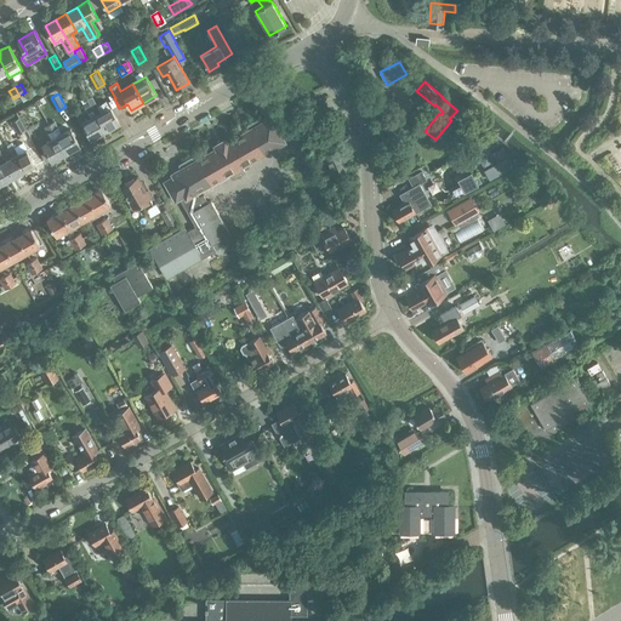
[(90,118),(83,121),(91,137),(104,130),(95,113),(89,102),(86,97),(81,100),(83,104),(87,112),(86,112),(90,118)]
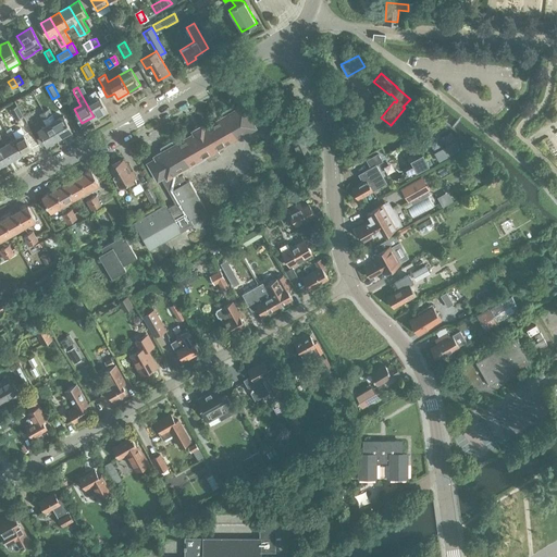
[(85,101),(94,116),(106,110),(98,96),(90,100),(84,88),(79,91),(85,101)]
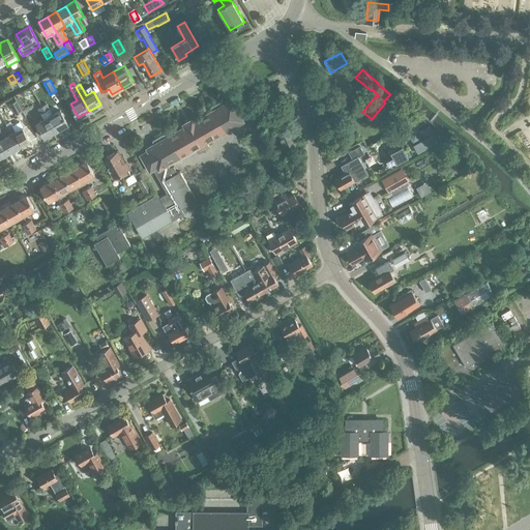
[(17,99),(9,104),(16,114),(22,111),(17,99)]
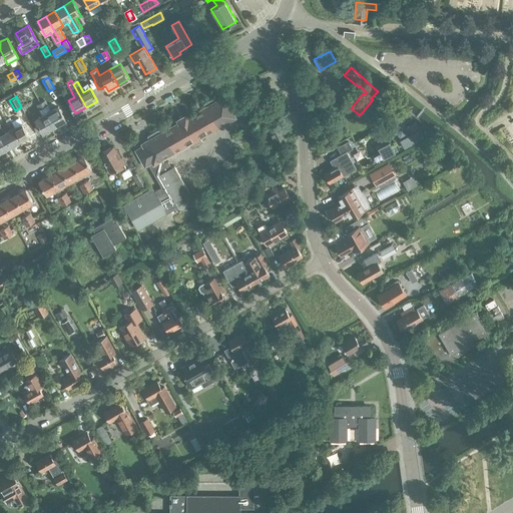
[(152,164),(162,158),(189,143),(192,147),(202,141),(199,137),(234,117),(223,97),(216,101),(214,97),(203,104),(205,107),(187,118),(185,115),(181,118),(179,118),(178,119),(179,122),(160,133),(158,129),(150,133),(147,135),(150,139),(142,143),(144,145),(140,147),(136,150),(145,165),(151,162),(152,164)]
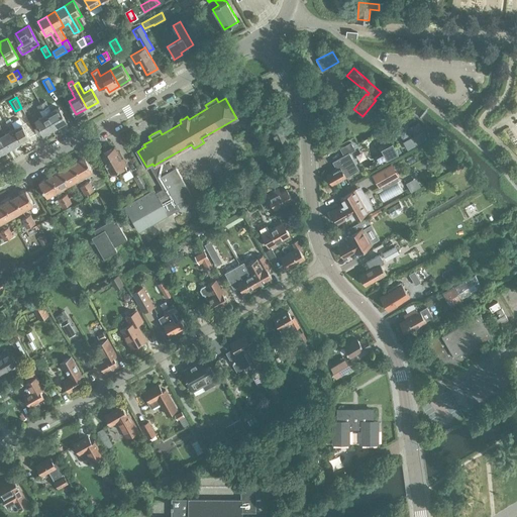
[(40,103),(55,127),(66,120),(59,107),(50,111),(44,101),(40,103)]
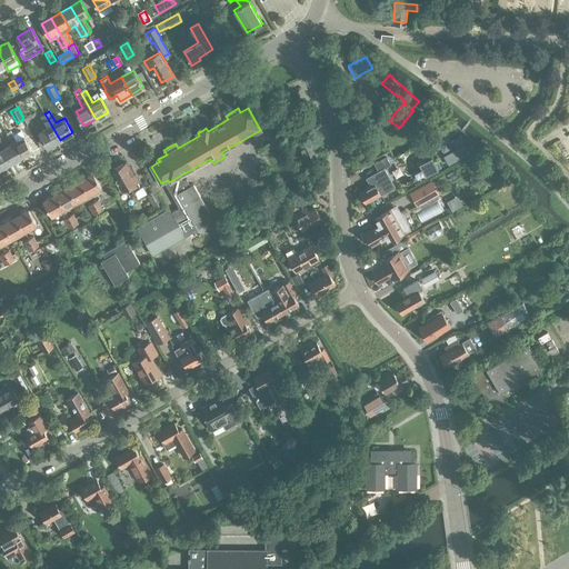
[(51,126),(40,132),(48,147),(60,140),(45,113),(40,116),(43,122),(48,120),(51,126)]
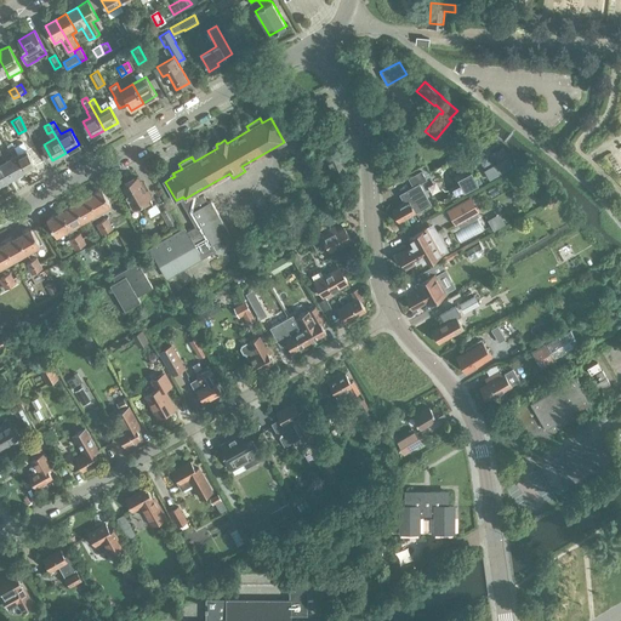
[(13,155),(22,172),(35,165),(27,148),(23,142),(15,147),(11,142),(7,144),(13,155)]
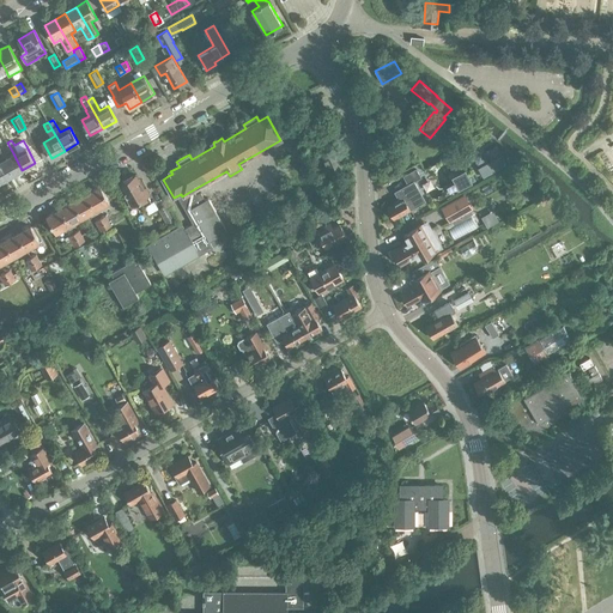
[(492,159),(478,168),(484,177),(507,164),(497,146),(496,145),(486,151),(492,159)]
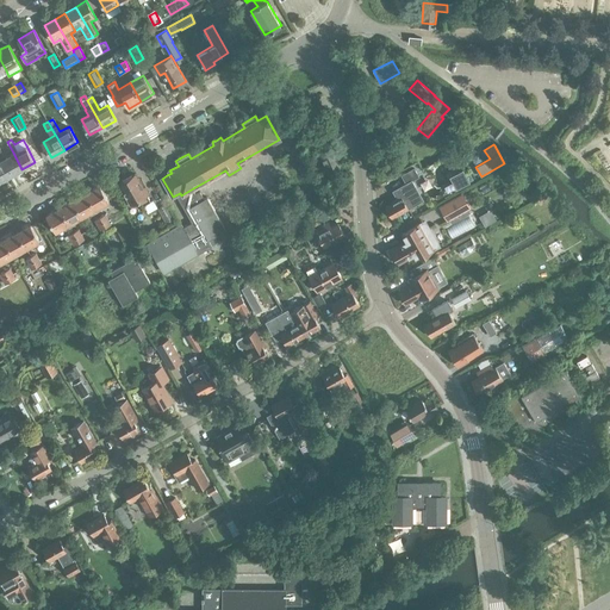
[(0,159),(0,160),(10,176),(22,169),(13,153),(5,157),(2,154),(5,153),(1,145),(0,145),(0,159)]
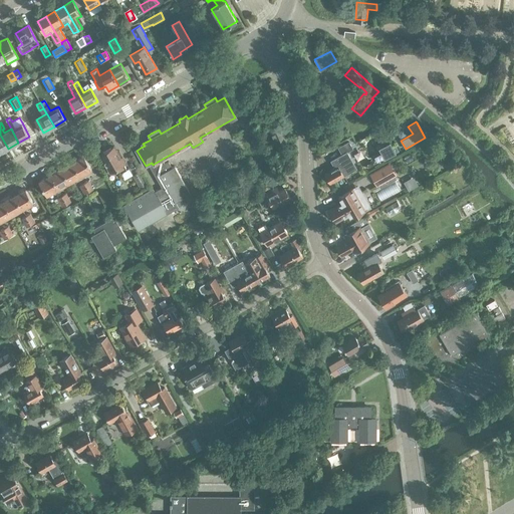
[(390,124),(384,127),(388,133),(393,130),(390,124)]
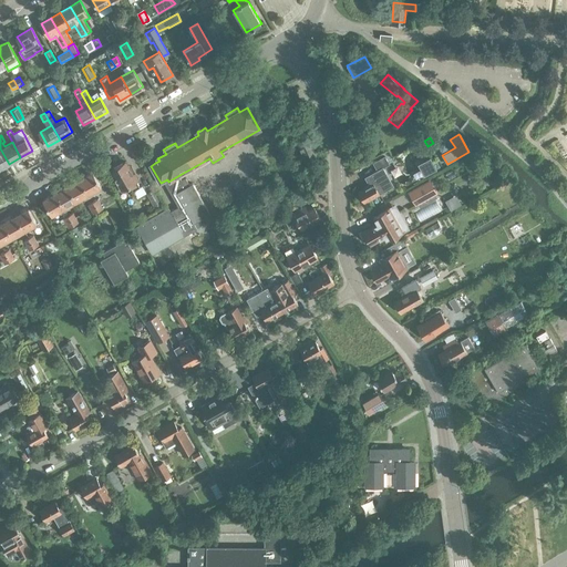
[(431,158),(425,161),(432,172),(436,169),(431,158)]
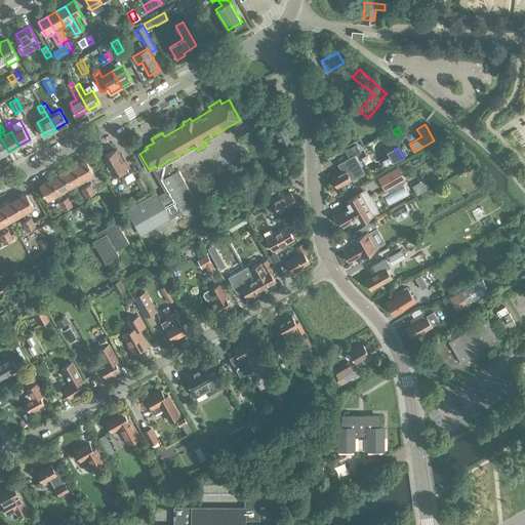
[(104,157),(114,175),(120,171),(123,175),(129,172),(127,167),(128,167),(125,162),(123,163),(116,151),(104,157)]
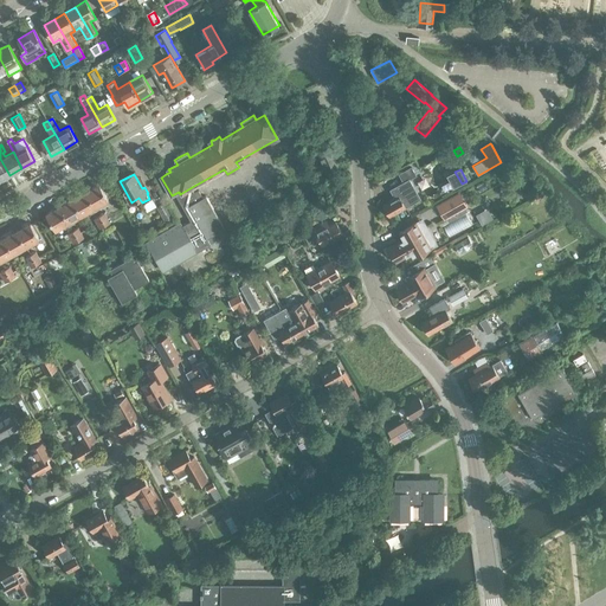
[(532,178),(520,185),(528,198),(540,192),(532,178)]
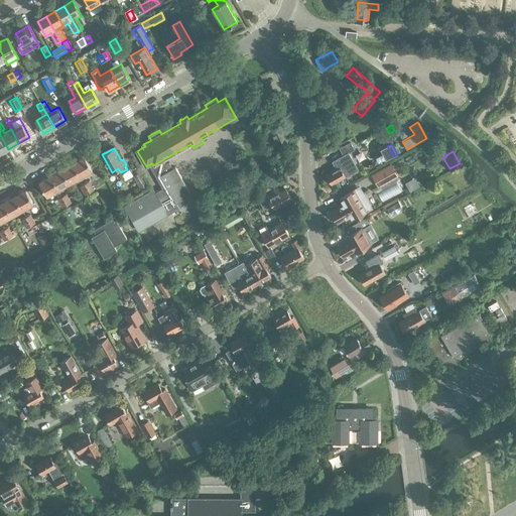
[(85,156),(73,162),(81,176),(93,170),(85,156)]
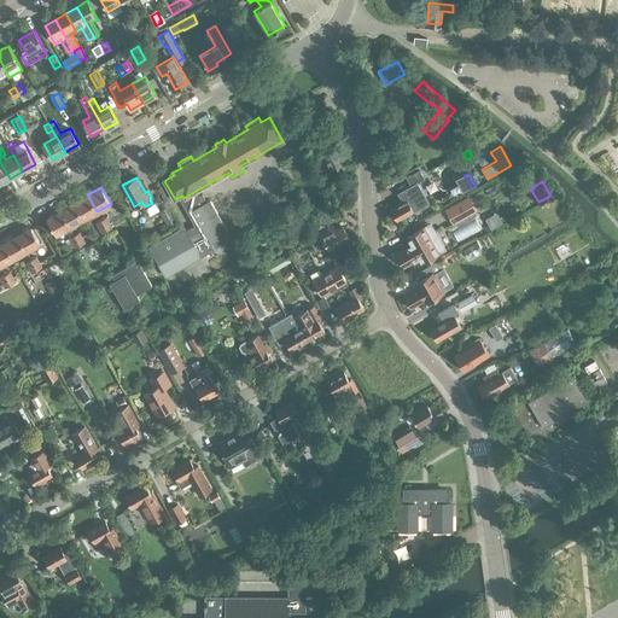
[(398,193),(403,200),(403,202),(390,209),(397,221),(414,211),(424,205),(419,198),(413,202),(406,190),(398,193)]
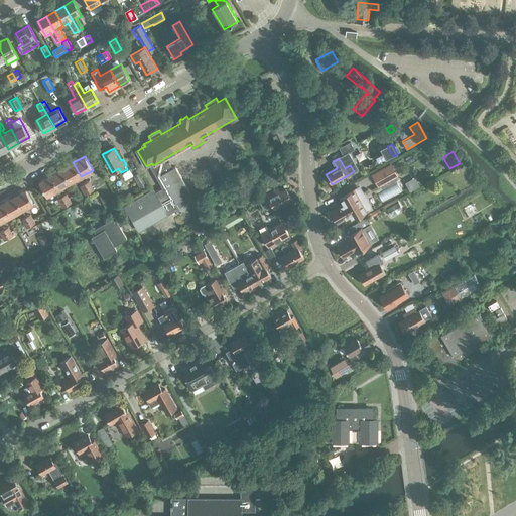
[(163,159),(153,165),(150,166),(162,187),(155,191),(153,188),(120,208),(125,217),(117,221),(119,226),(132,219),(136,226),(137,225),(139,230),(186,204),(183,198),(190,194),(175,166),(172,167),(169,161),(165,163),(163,159)]
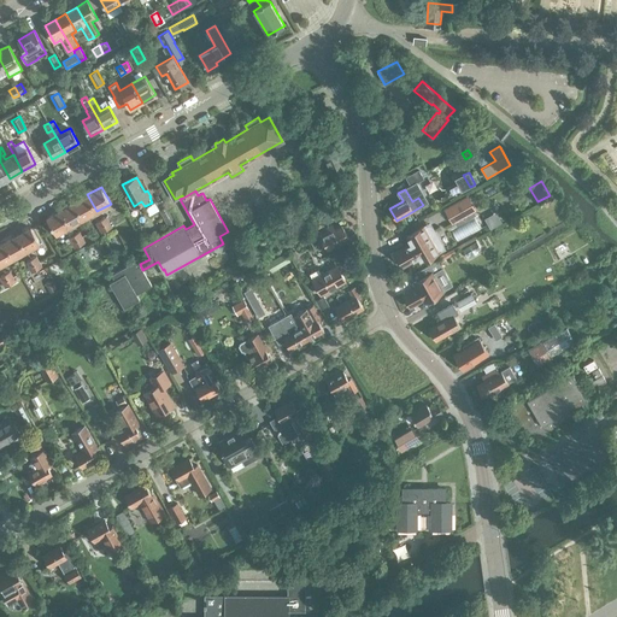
[(74,203),(83,219),(97,211),(87,194),(74,203)]
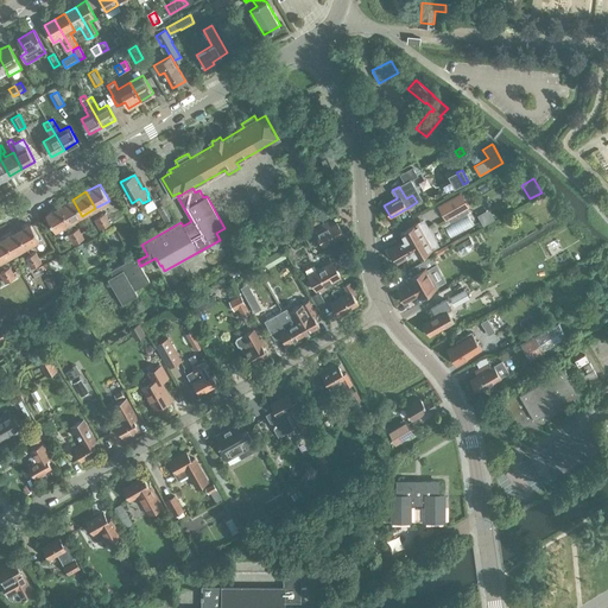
[(456,197),(435,209),(442,222),(463,210),(456,197)]
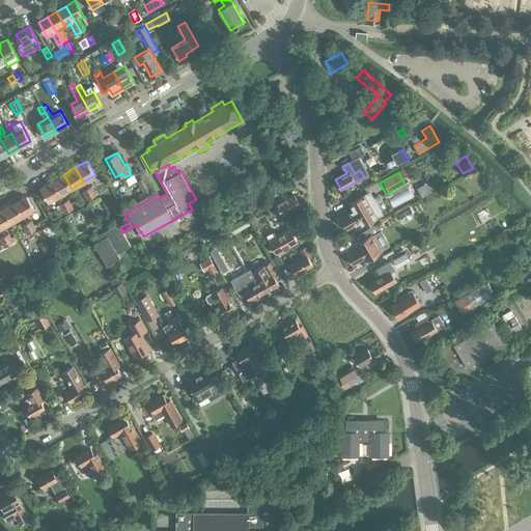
[(63,174),(52,180),(60,195),(72,189),(63,174)]
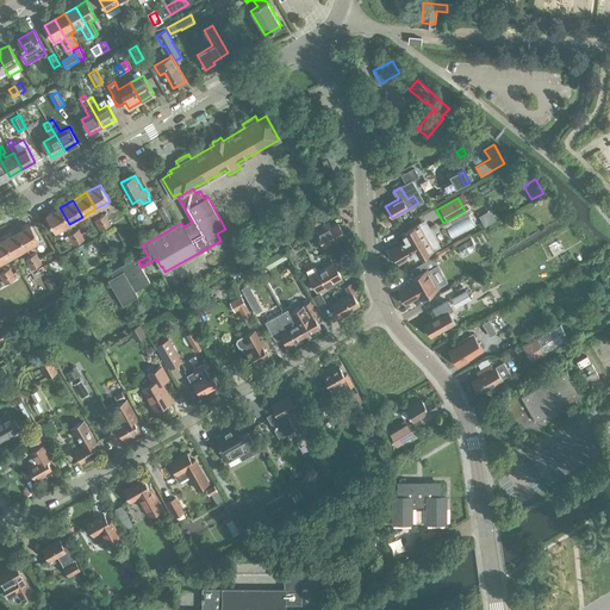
[(157,207),(167,225),(175,221),(166,204),(157,207)]
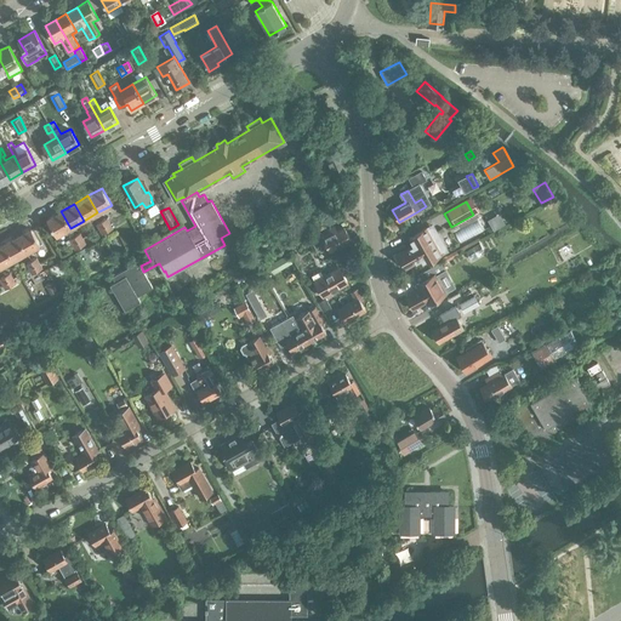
[(486,218),(494,229),(506,221),(500,210),(486,218)]
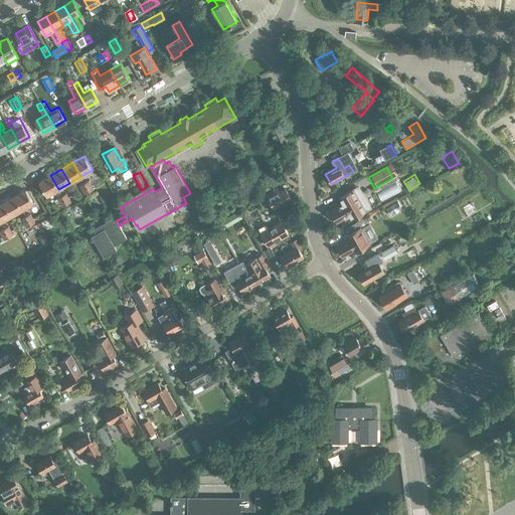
[(58,189),(50,175),(38,182),(46,196),(58,189)]
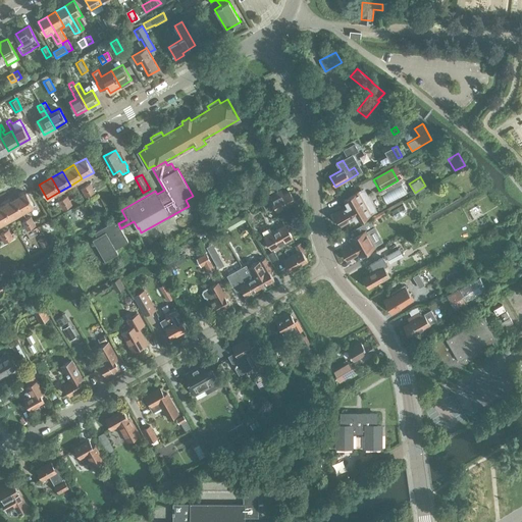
[(402,185),(382,192),(386,202),(406,195),(402,185)]
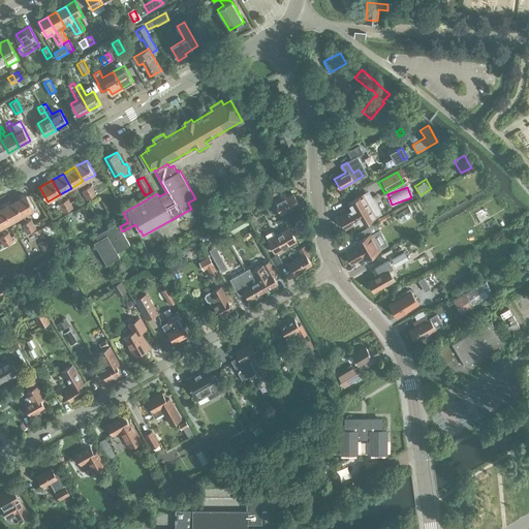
[(273,188),(259,195),(262,200),(276,193),(273,188)]
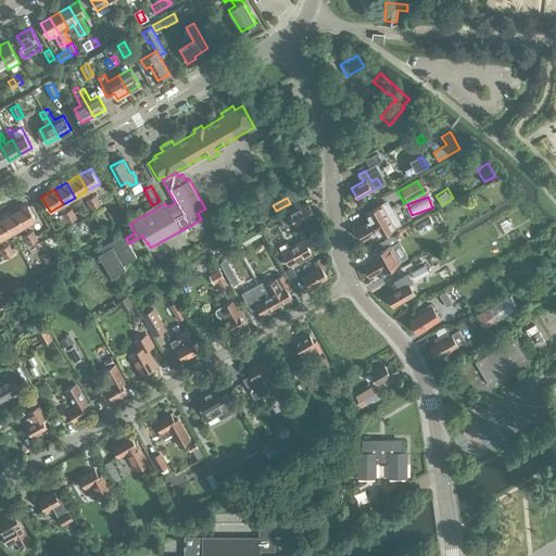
[(295,225),(305,219),(315,215),(308,202),(302,206),(299,201),(287,207),(295,225)]
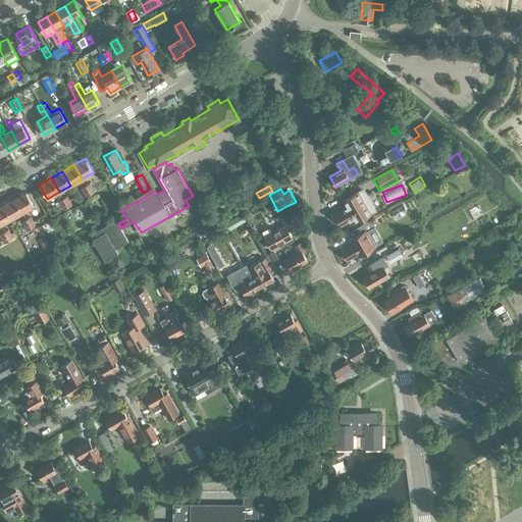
[(15,198),(23,212),(34,206),(25,192),(15,198)]
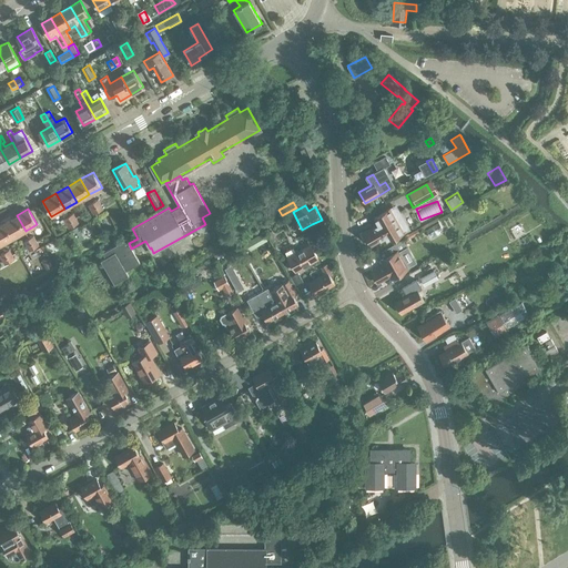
[(393,215),(389,209),(374,217),(378,224),(364,232),(372,245),(385,236),(387,241),(403,232),(401,227),(403,226),(404,225),(404,224),(405,223),(405,222),(404,221),(404,220),(399,212),(393,215)]
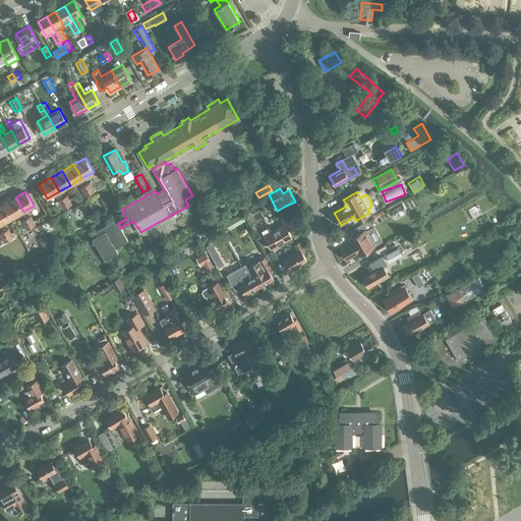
[(15,197),(4,204),(12,219),(23,212),(15,197)]
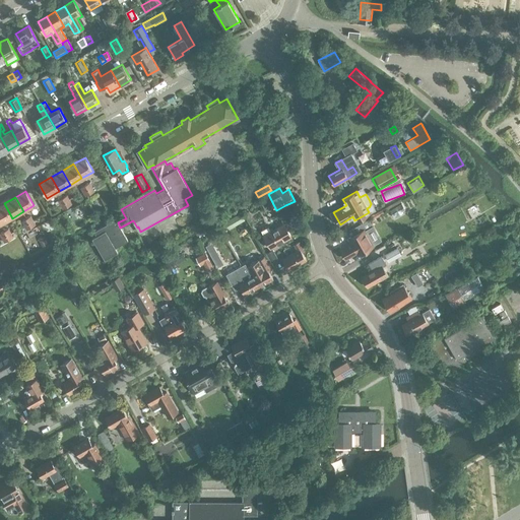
[(0,205),(0,222),(1,224),(12,218),(4,203),(0,205)]
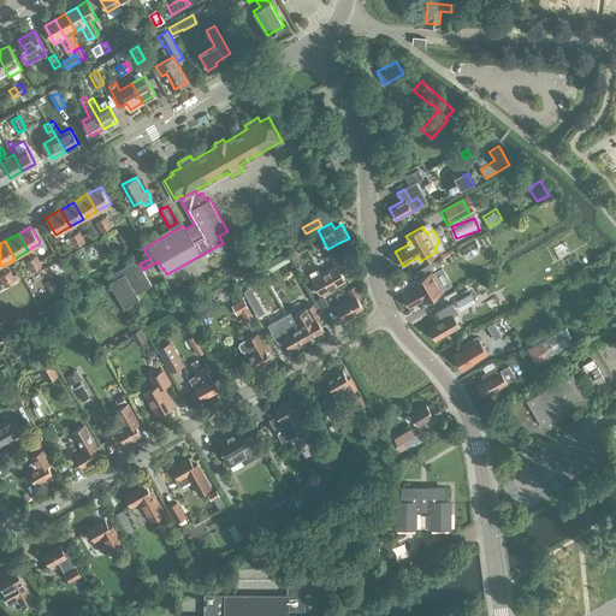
[(474,242),(461,249),(466,258),(479,249),(474,242)]
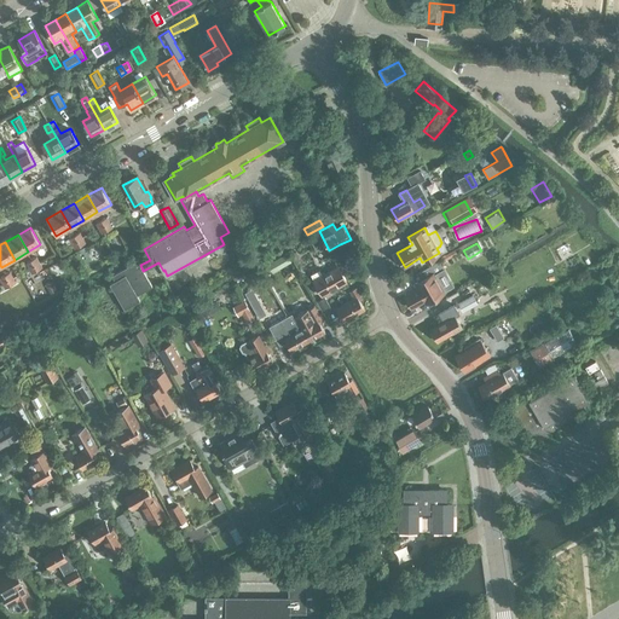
[(109,246),(102,250),(105,258),(114,253),(109,246)]
